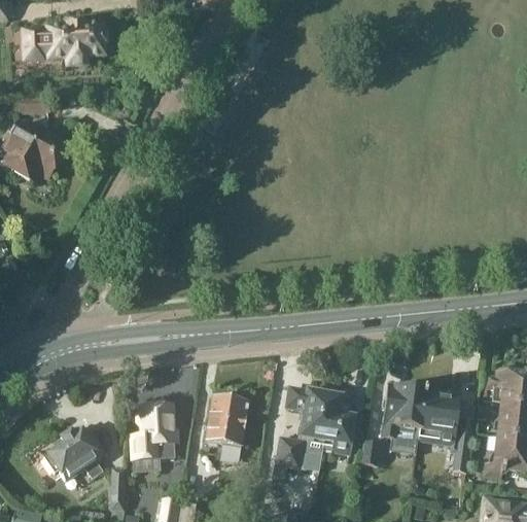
[(0,20),(8,20),(7,0),(0,0),(0,20)]
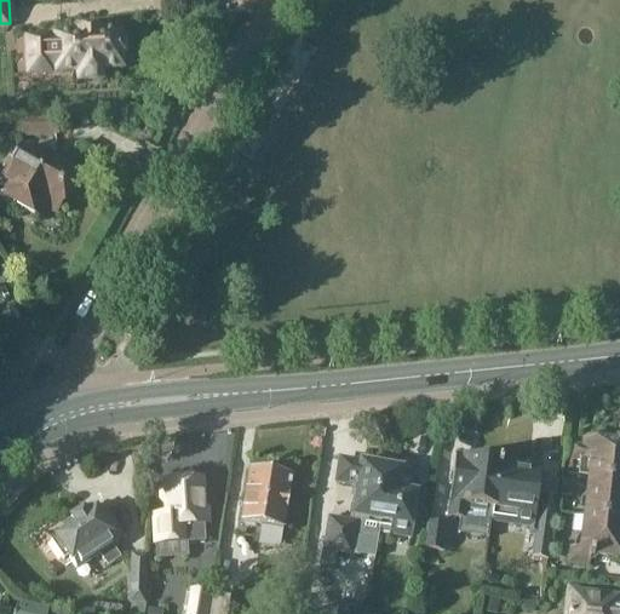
[(53,68),(56,68),(56,69),(79,68),(79,78),(101,76),(99,67),(121,66),(121,57),(126,56),(125,36),(120,36),(119,29),(98,30),(97,27),(75,28),(76,32),(55,33),(55,34),(51,34),(50,29),(23,32),(26,72),(53,70),(53,68)]
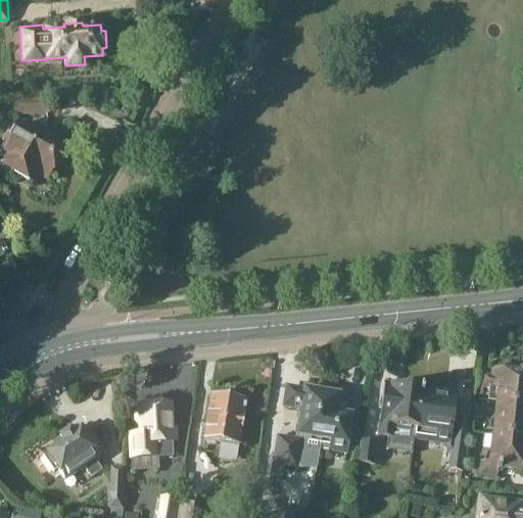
[(10,97),(10,98),(7,98),(7,110),(11,109),(11,111),(20,111),(21,112),(49,111),(49,94),(20,95),(19,96),(10,97)]
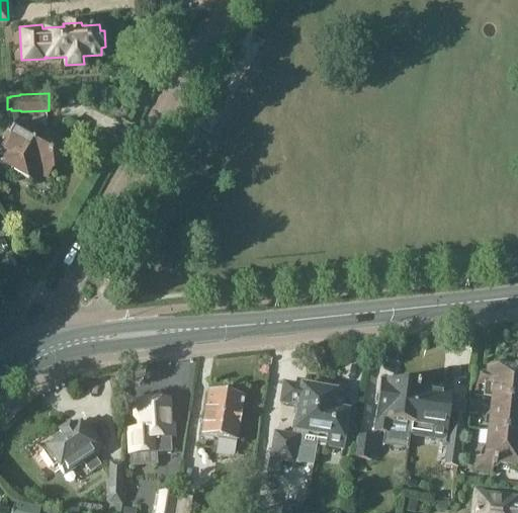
[(0,147),(0,168),(9,163),(35,179),(40,170),(47,174),(67,140),(48,129),(42,138),(16,121),(3,144),(0,147)]
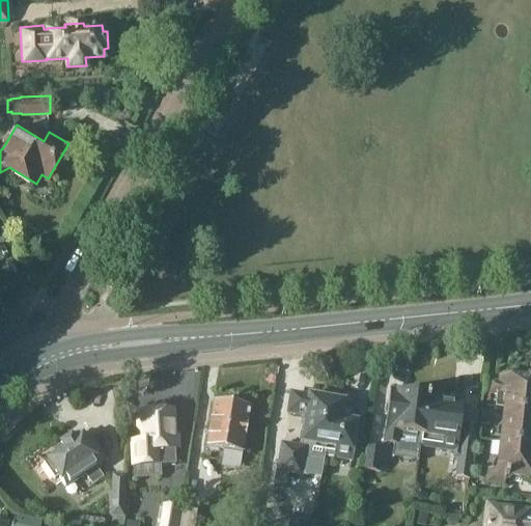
[(487,390),(497,391),(495,404),(503,405),(530,408),(530,375),(500,371),(499,378),(488,377),(487,390)]
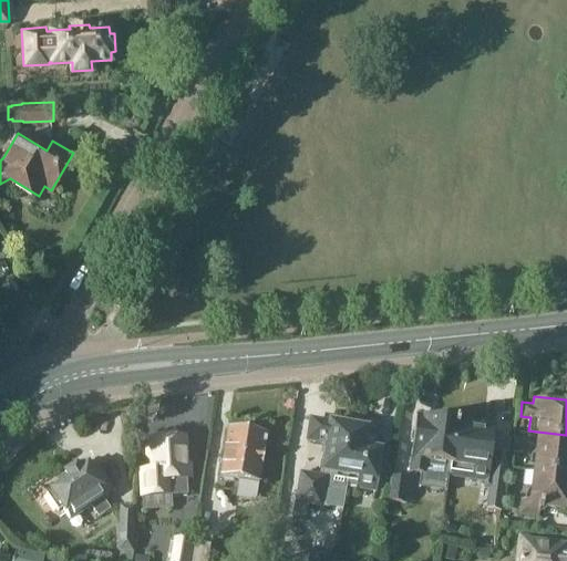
[(426,471),(428,463),(429,457),(446,460),(450,460),(456,417),(418,412),(410,469),(426,471)]
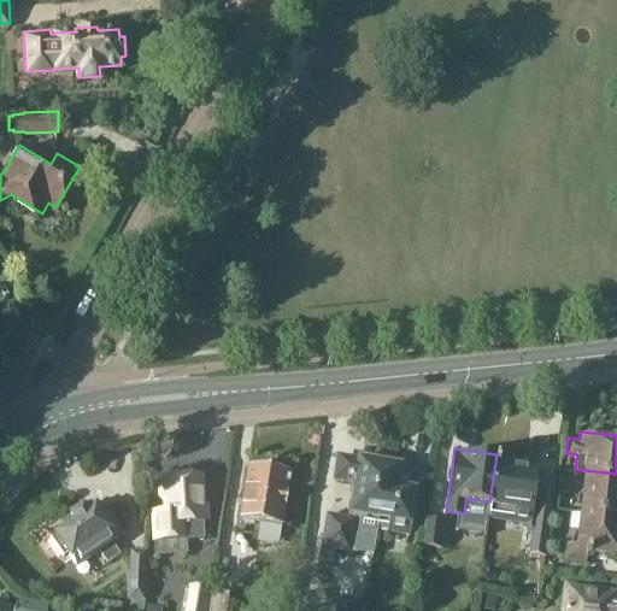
[(374,551),(378,515),(385,481),(388,481),(392,460),(341,453),(338,475),(356,479),(350,513),(328,511),(321,556),(333,557),(335,545),(374,551)]
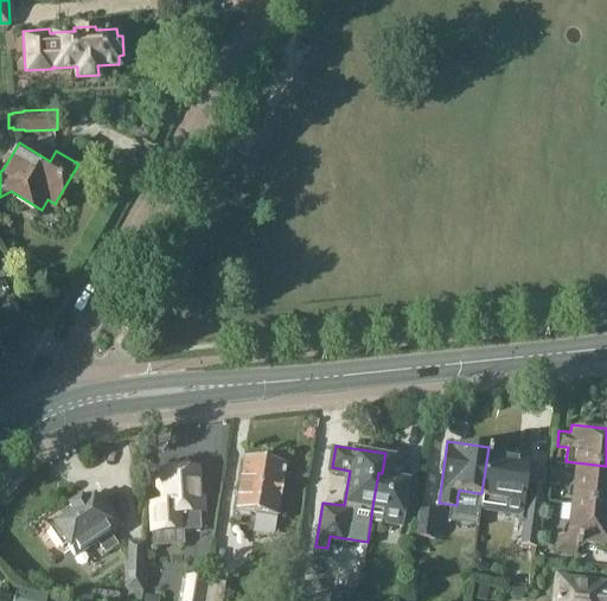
[(382,473),(378,473),(372,506),(384,507),(383,511),(403,515),(409,478),(403,477),(406,456),(406,453),(404,449),(403,448),(401,447),(396,447),(395,448),(394,449),(393,451),(390,454),(385,453),(382,473)]
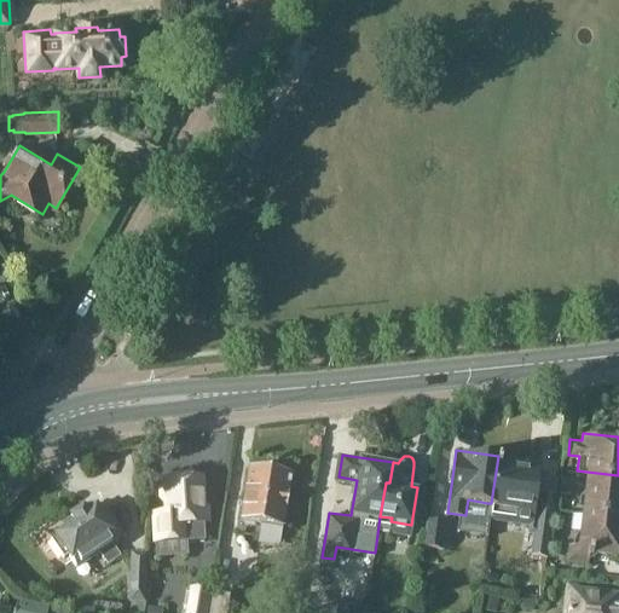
[(491,503),(490,516),(513,520),(528,521),(527,530),(533,531),(530,553),(548,555),(550,530),(556,492),(542,490),(543,481),(538,480),(541,462),(498,456),(491,503)]
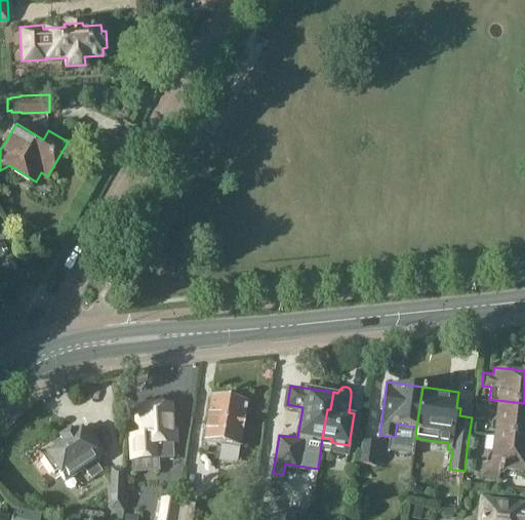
[(211,394),(204,439),(241,444),(247,399),(211,394)]
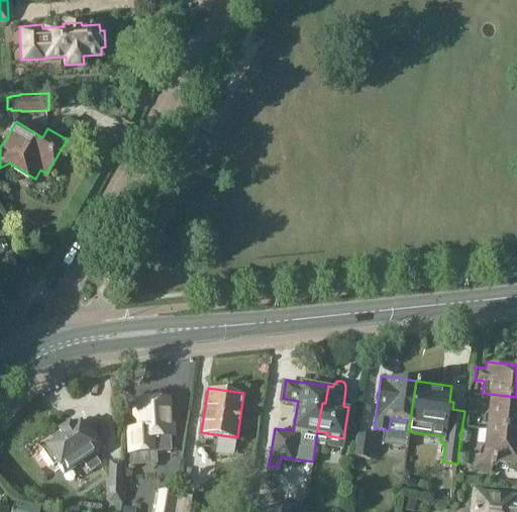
[(487,423),(486,426),(516,428),(516,397),(490,394),(488,412),(485,412),(484,422),(487,423)]
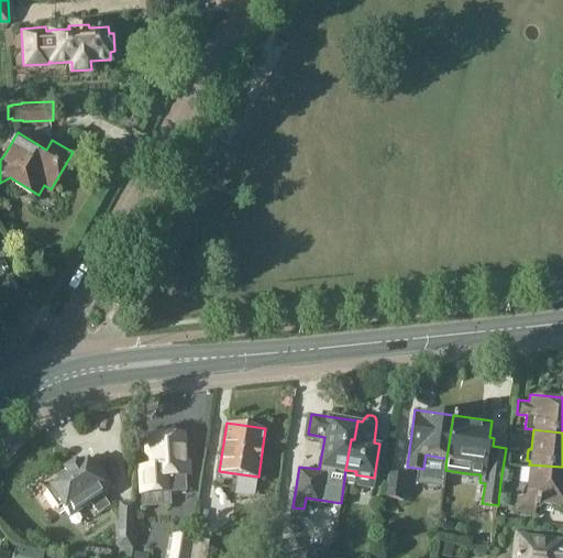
[(139,463),(141,490),(172,489),(186,488),(185,472),(188,472),(186,430),(151,433),(151,438),(145,442),(145,450),(152,457),(153,462),(139,463)]
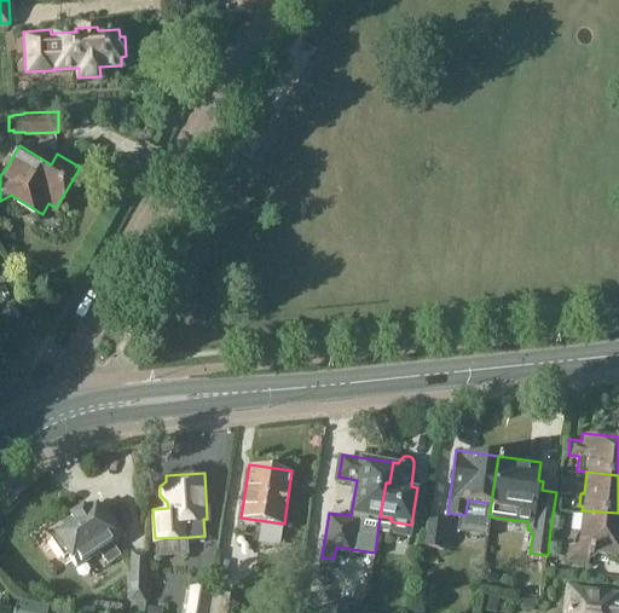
[(561,473),(559,490),(570,491),(572,474),(561,473)]
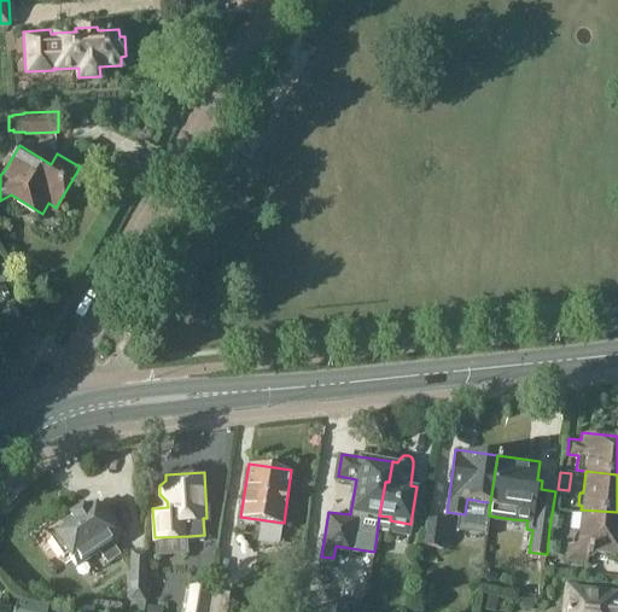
[(71,512),(75,518),(50,535),(63,554),(68,551),(76,564),(99,549),(108,560),(120,552),(112,540),(124,532),(108,505),(101,508),(95,501),(93,502),(91,500),(71,512)]
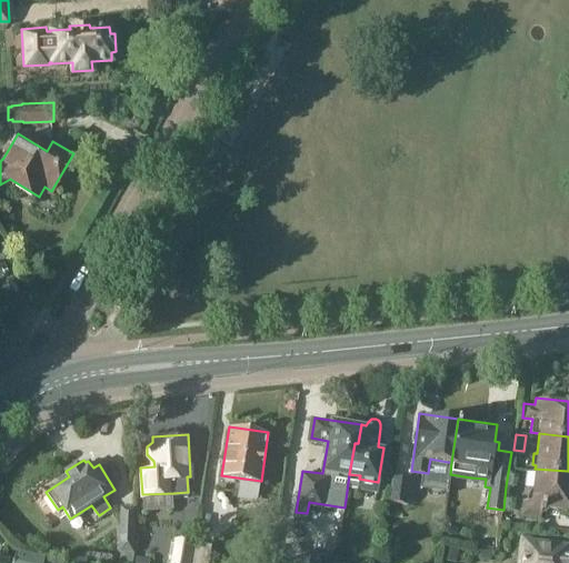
[(568,471),(535,469),(531,498),(522,496),(521,512),(542,514),(543,505),(568,509),(568,506),(568,471)]
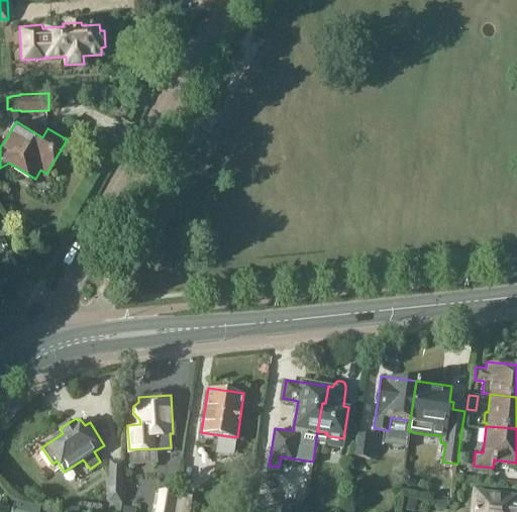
[(370,456),(373,433),(356,431),(352,454),(370,456)]
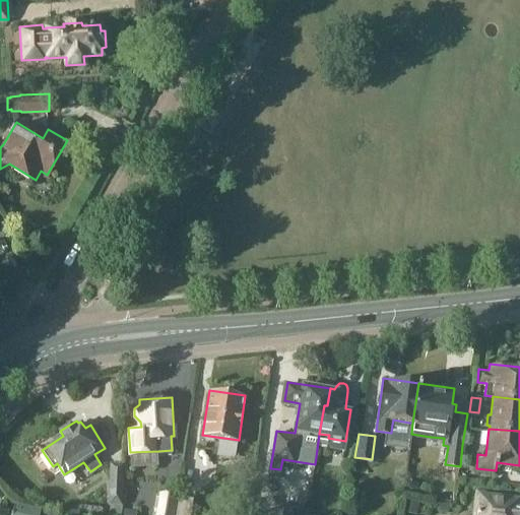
[(110,460),(108,502),(122,503),(124,461),(110,460)]
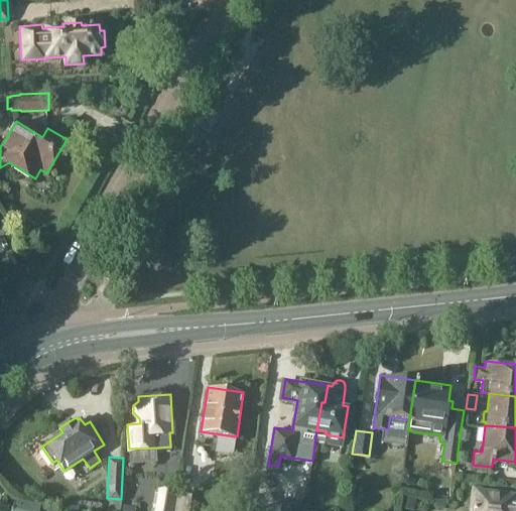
[(404,475),(402,488),(412,489),(415,477),(404,475)]
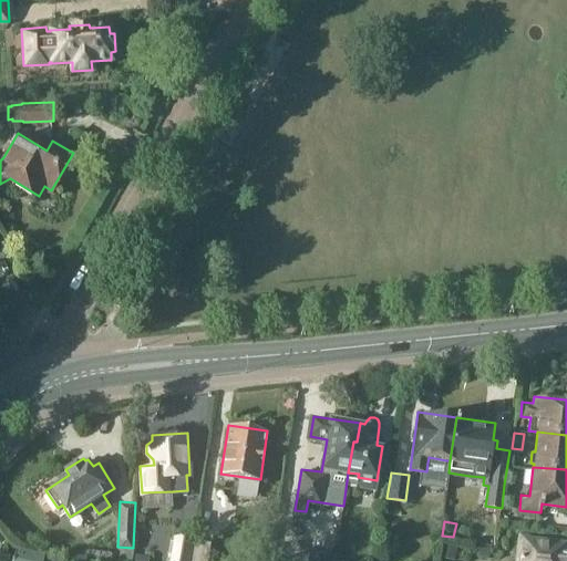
[(187,560),(193,536),(176,532),(171,560),(187,560)]
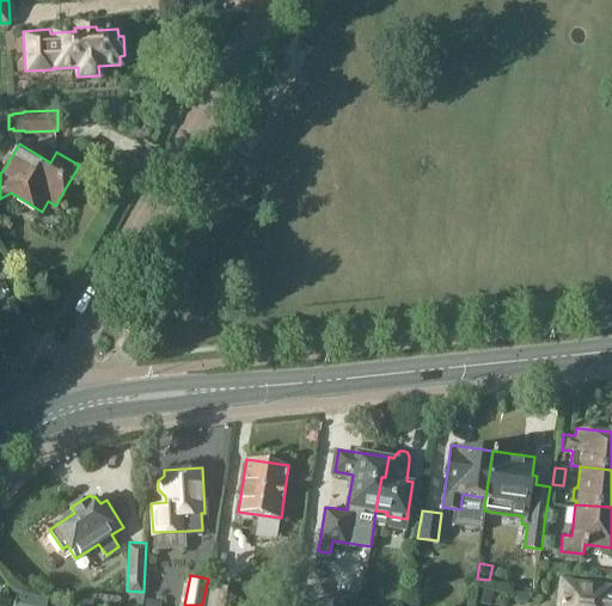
[(610,605),(611,594),(611,583),(562,577),(558,605),(610,605)]
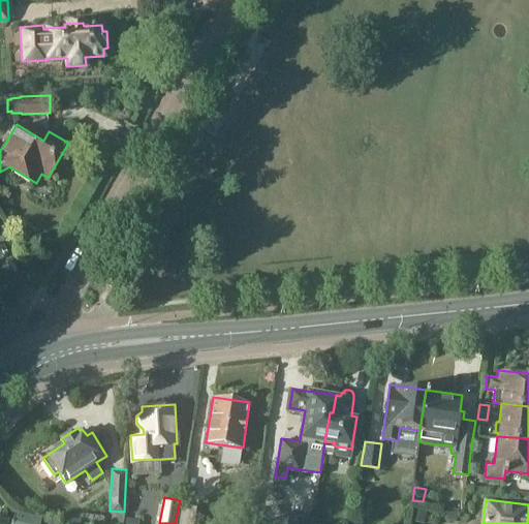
[(193,523),(196,504),(181,501),(177,523),(193,523)]
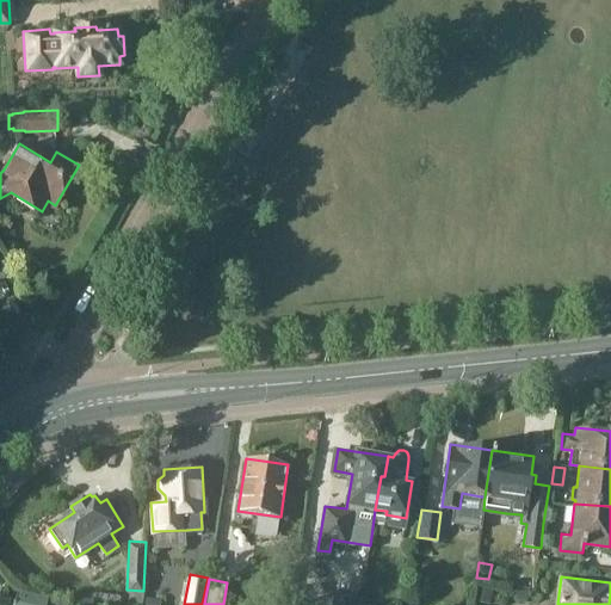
[(475,599),(489,602),(492,586),(477,584),(475,599)]
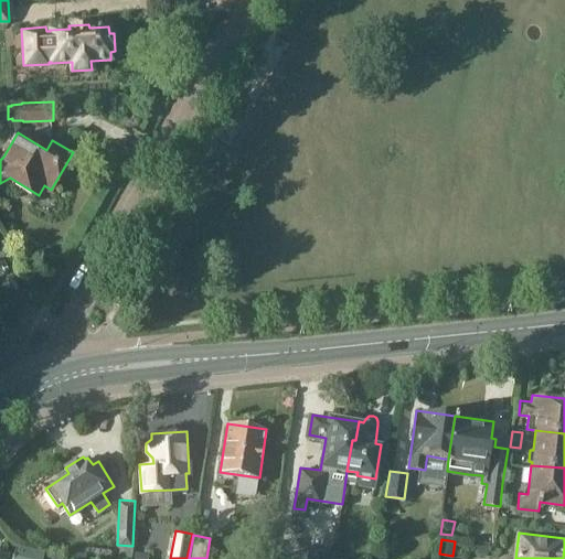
[(66,558),(67,554),(6,541),(2,558),(66,558)]
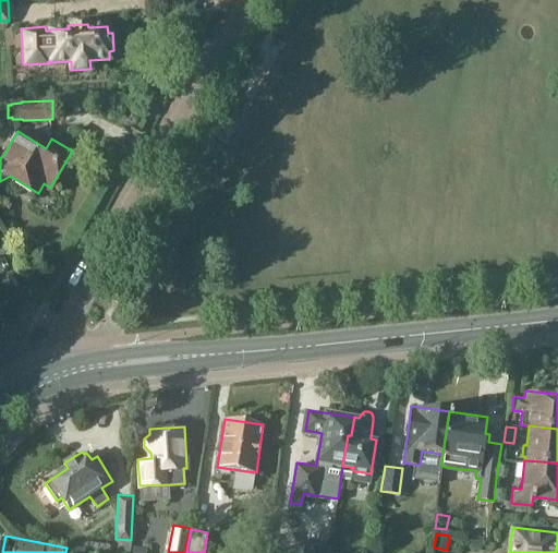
[(302,552),(328,552),(329,551),(330,543),(304,539),(302,552)]
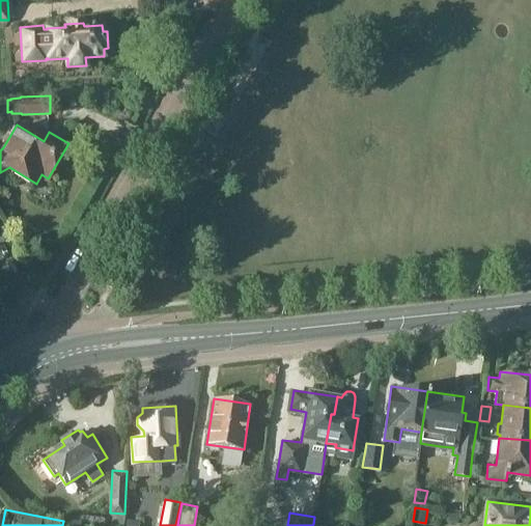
[(138,525),(140,518),(127,517),(124,525),(138,525)]
